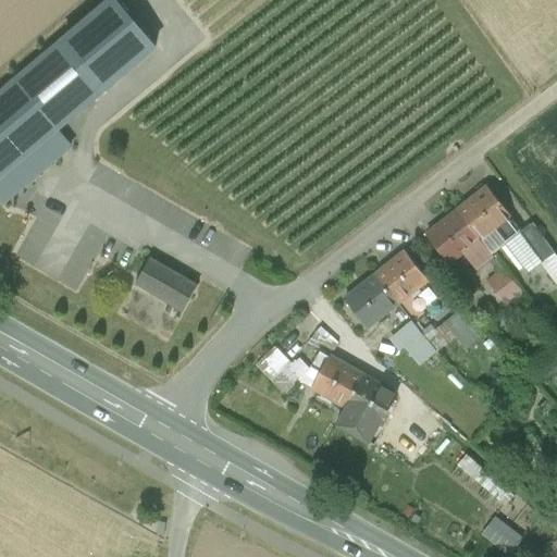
[(158,47),(118,0),(104,0),(0,89),(0,200),(4,206),(75,146),(61,130),(158,47)]
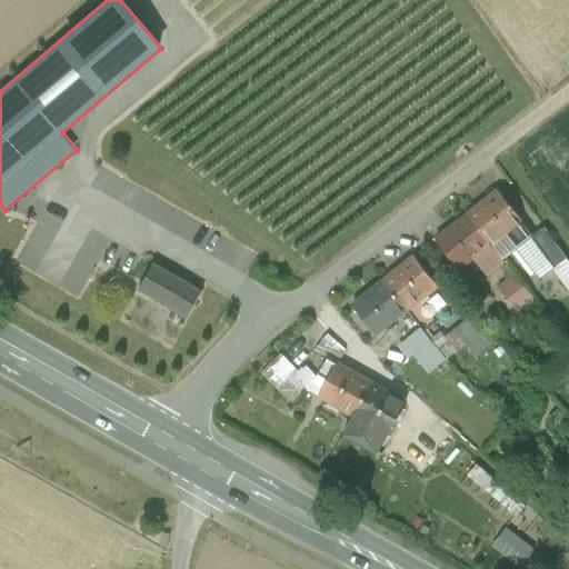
[(523,223),(499,192),(471,215),(496,246),(523,223)]
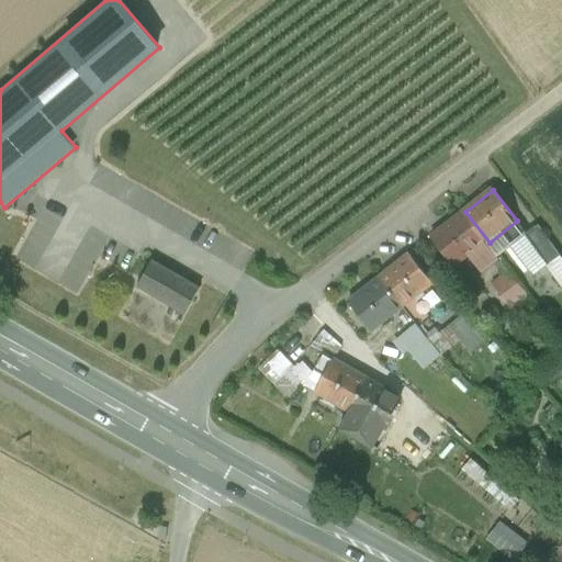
[(490,243),(465,212),(435,236),(459,267),(490,243)]
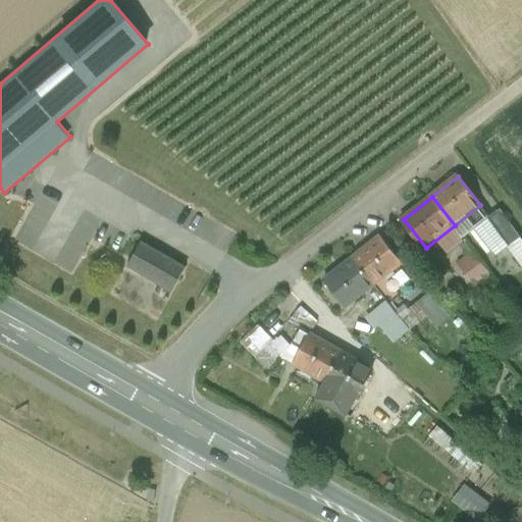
[(496,213),(486,221),(506,244),(510,241),(504,235),(510,229),(496,213)]
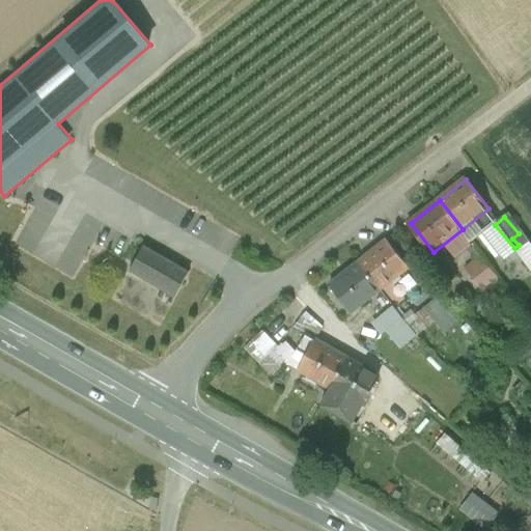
[(409,269),(385,240),(359,260),(382,289),(409,269)]
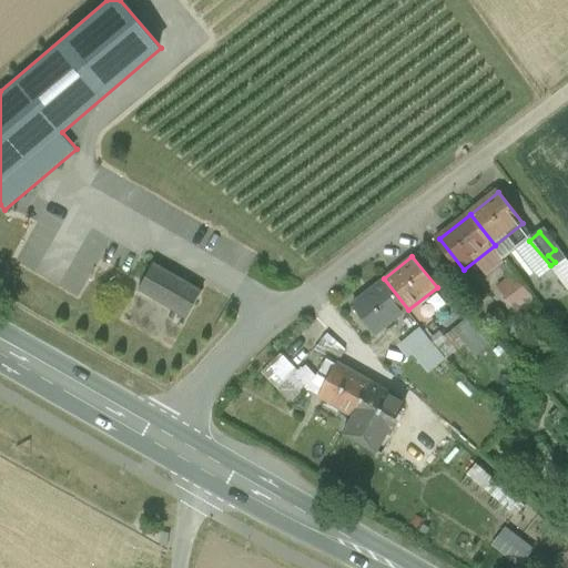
[(564,290),(567,286),(567,264),(565,257),(550,265),(564,290)]
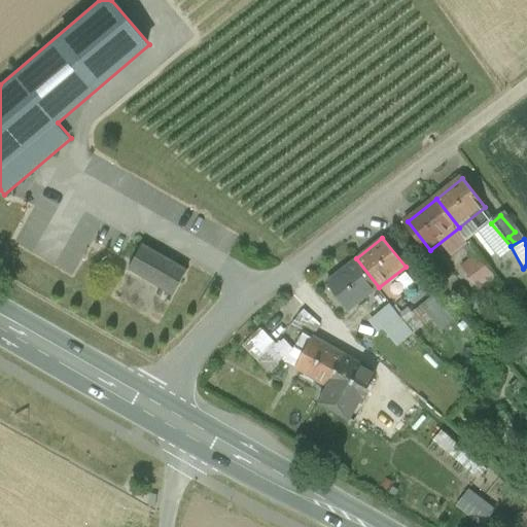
[(187,270),(142,244),(129,268),(173,294),(187,270)]
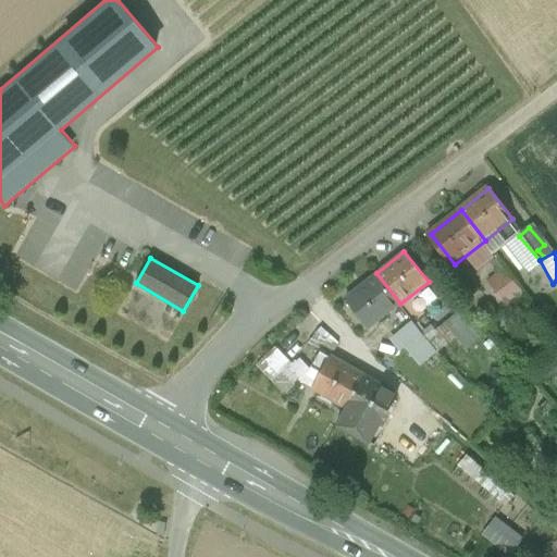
[(483,282),(506,307),(523,291),(500,267),(483,282)]
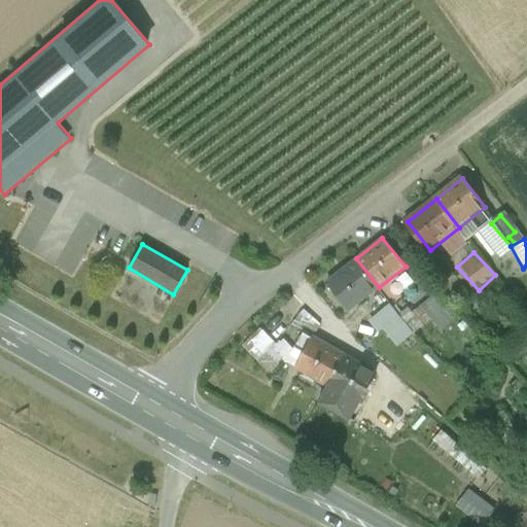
[(379,287),(356,258),(327,281),(350,310),(379,287)]
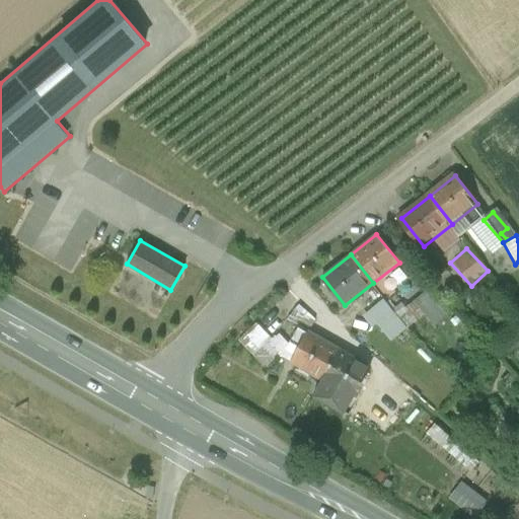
[(322,380),(341,349),(307,331),(290,363),(322,380)]
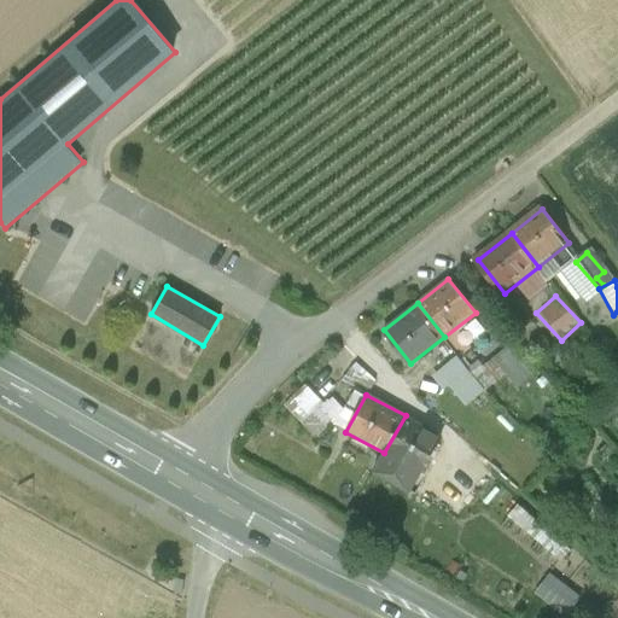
[(439,435),(406,415),(384,453),(374,471),(409,490),(439,435)]
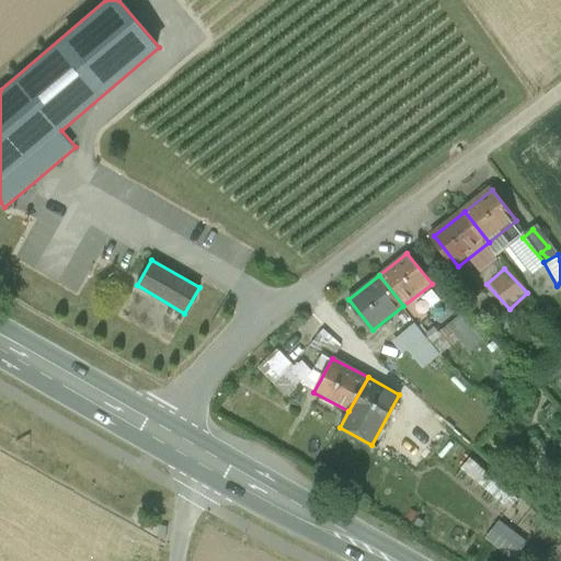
[(403,436),(423,456),(444,436),(425,416),(403,436)]
